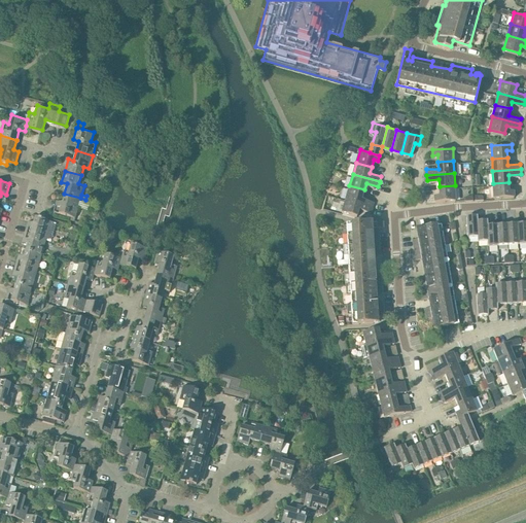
[(509,182),(493,183),(494,196),(514,195),(514,188),(509,189),(509,182)]
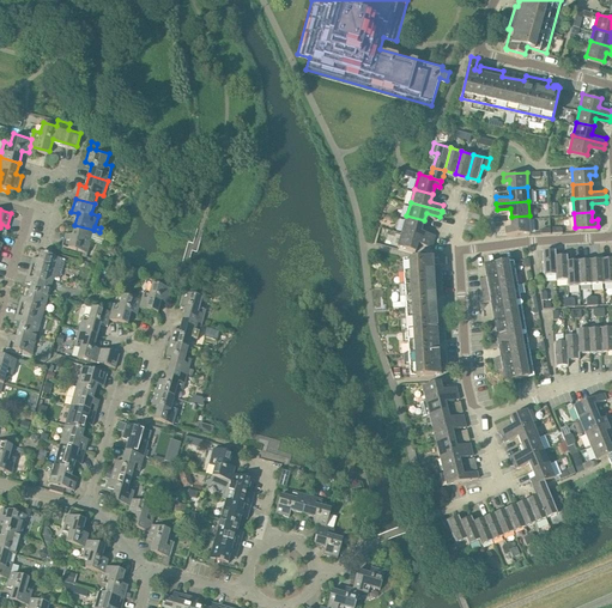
[(406,216),(403,230),(434,238),(436,232),(422,229),(424,220),(406,216)]
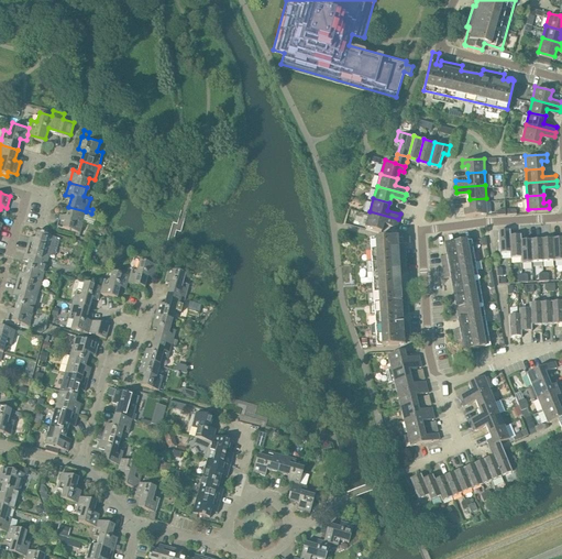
[(486,198),(470,199),(470,207),(464,207),(465,214),(487,212),(486,198)]
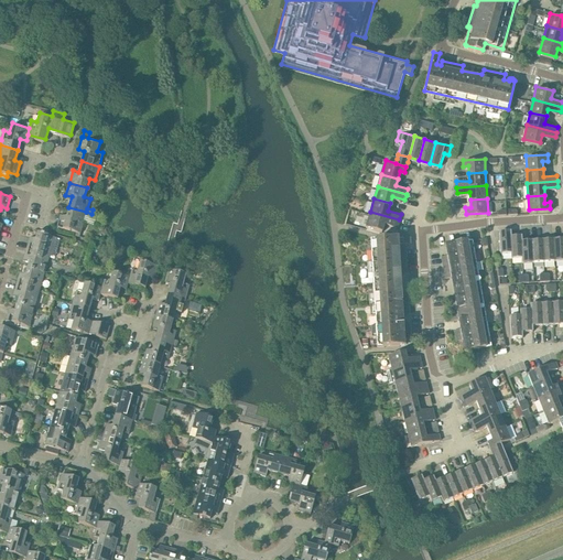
[(61,212),(57,224),(80,230),(86,212),(68,207),(66,213),(61,212)]
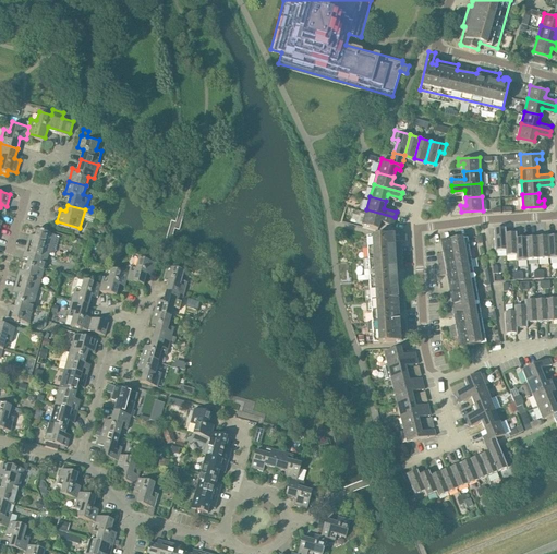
[(395,217),(366,209),(362,223),(378,227),(380,219),(394,223),(395,217)]
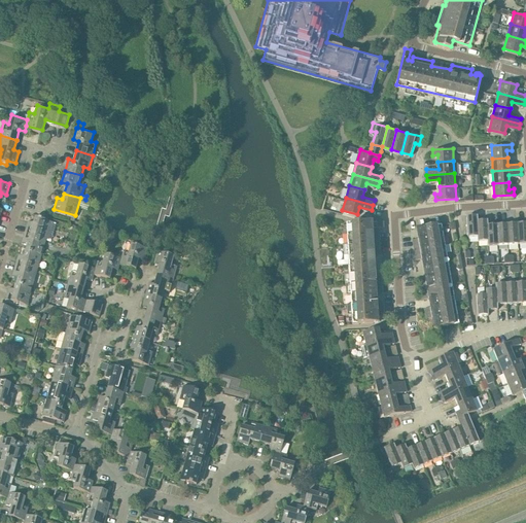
[(468,235),(478,234),(479,234),(478,218),(479,218),(478,213),(467,214),(468,235)]
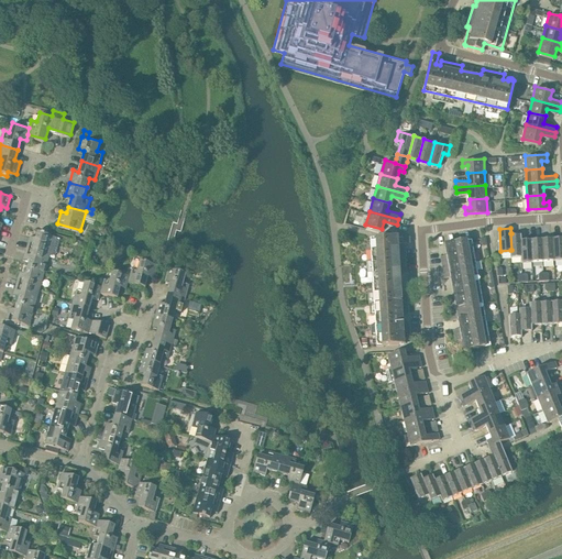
[(26,245),(51,252),(55,253),(61,236),(37,229),(36,236),(30,233),(26,245)]
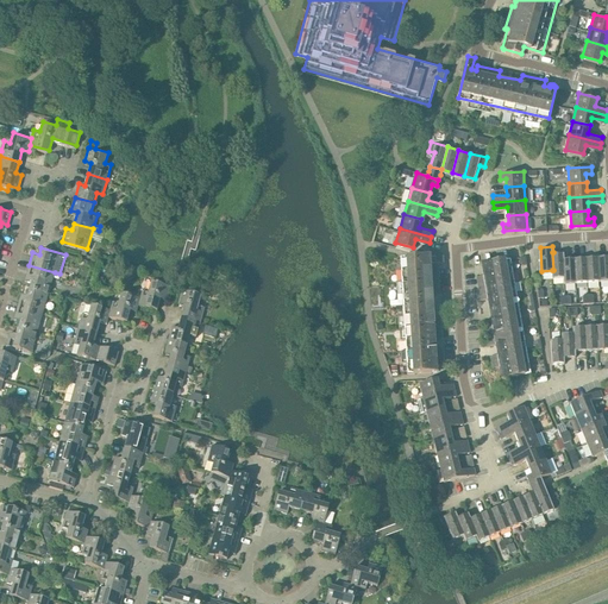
[(553,276),(564,276),(565,276),(563,257),(564,257),(563,251),(553,252),(552,252),(553,270),(552,270),(553,276)]
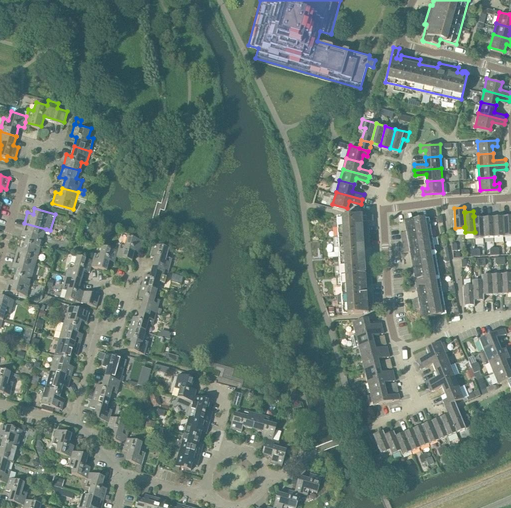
[(363,243),(369,243),(368,223),(362,223),(362,219),(373,218),(372,213),(366,213),(358,214),(337,215),(343,312),(364,311),(369,311),(370,311),(371,310),(371,309),(372,309),(372,308),(371,307),(371,306),(370,306),(369,306),(367,306),(367,301),(372,301),(372,290),(366,291),(365,282),(371,282),(370,262),(364,262),(363,243)]
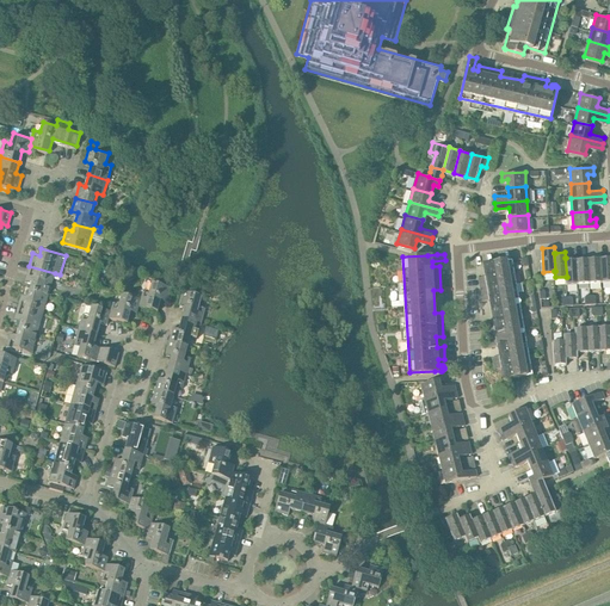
[(601,255),(589,257),(591,280),(602,279),(601,255)]
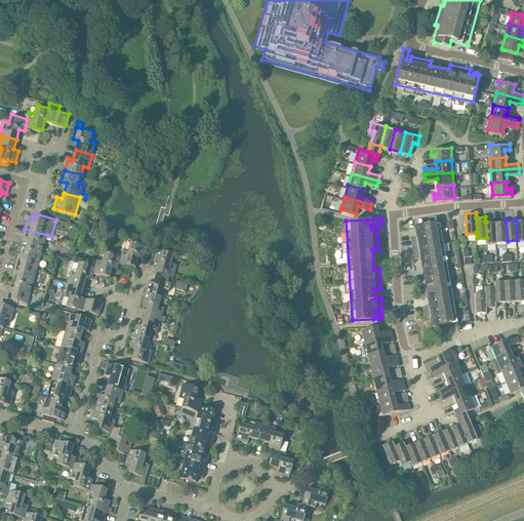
[(429,294),(430,304),(425,304),(427,315),(432,314),(434,323),(458,319),(441,221),(419,225),(415,225),(417,235),(412,236),(416,255),(421,255),(425,274),(419,275),(424,295),(429,294)]
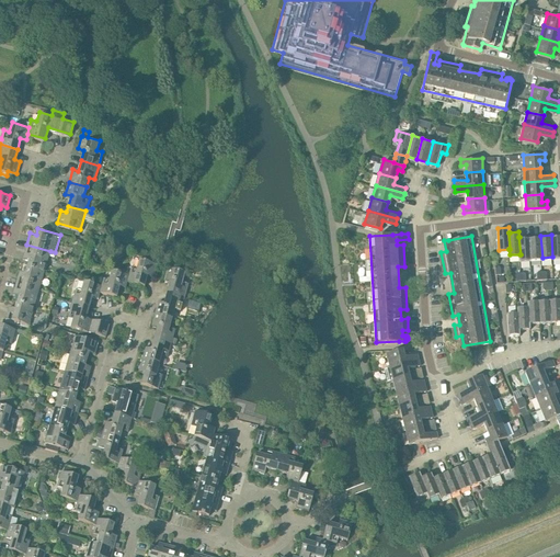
[(520,259),(530,258),(529,236),(520,237),(518,237),(521,254),(520,254),(520,259)]
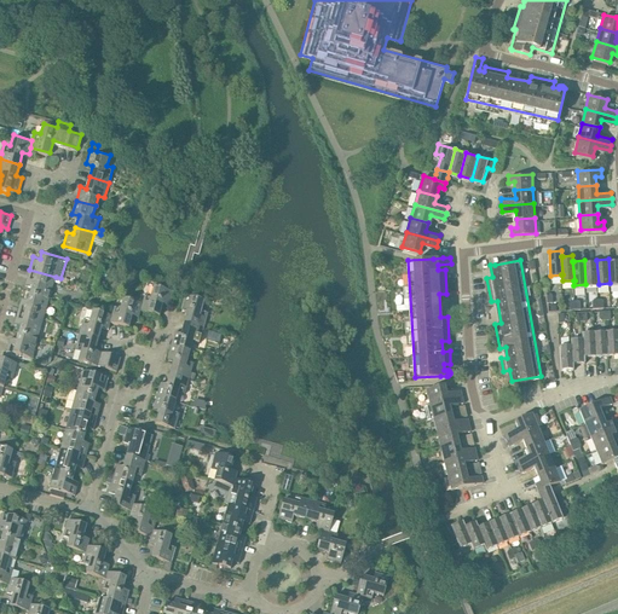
[(585,284),(599,284),(596,260),(584,260),(585,284)]
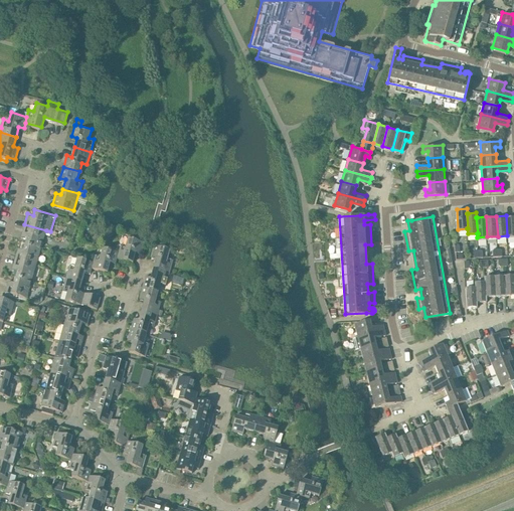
[(41,246),(46,230),(24,224),(21,234),(27,235),(25,241),(41,246)]
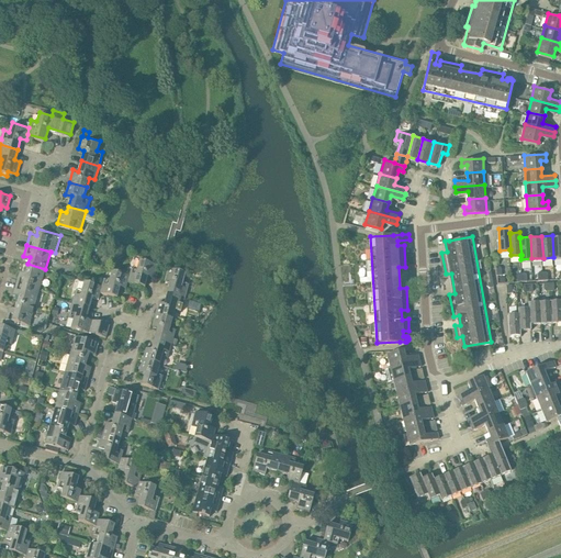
[(128,279),(146,283),(148,274),(154,275),(158,263),(141,257),(137,267),(132,265),(130,272),(128,279)]
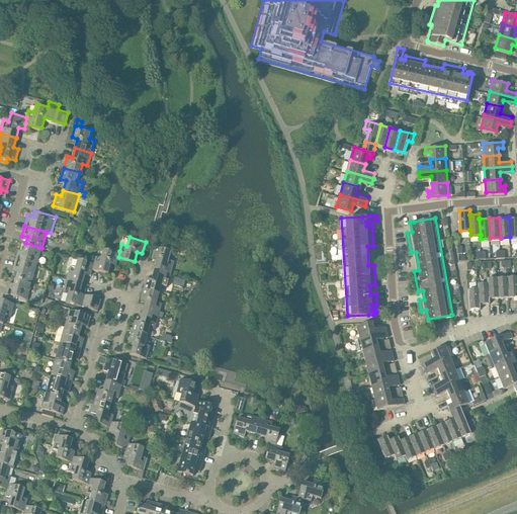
[(36,264),(41,248),(25,243),(23,249),(18,247),(15,258),(36,264)]
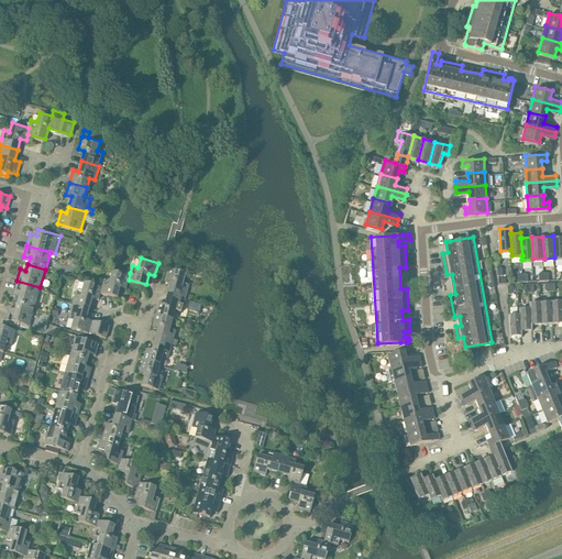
[(172,280),(168,291),(186,295),(189,282),(184,280),(187,271),(169,265),(165,278),(172,280)]
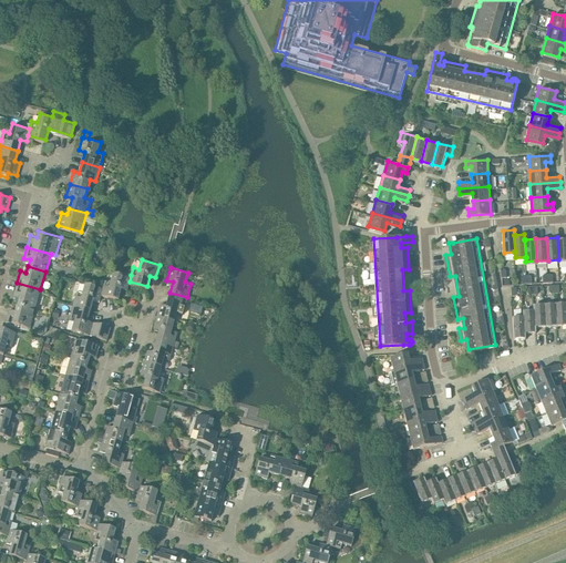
[(101,293),(102,293),(119,297),(122,286),(127,288),(130,282),(131,275),(113,270),(111,279),(105,278),(103,286),(101,293)]
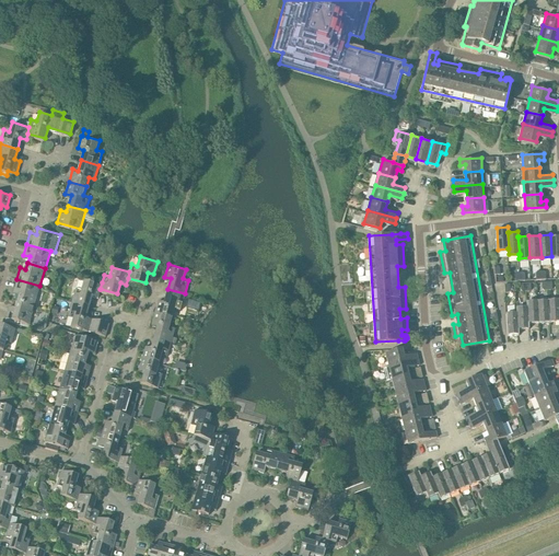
[(90,304),(90,303),(93,293),(99,294),(101,289),(100,289),(102,282),(84,277),(82,287),(77,286),(72,299),(90,304)]
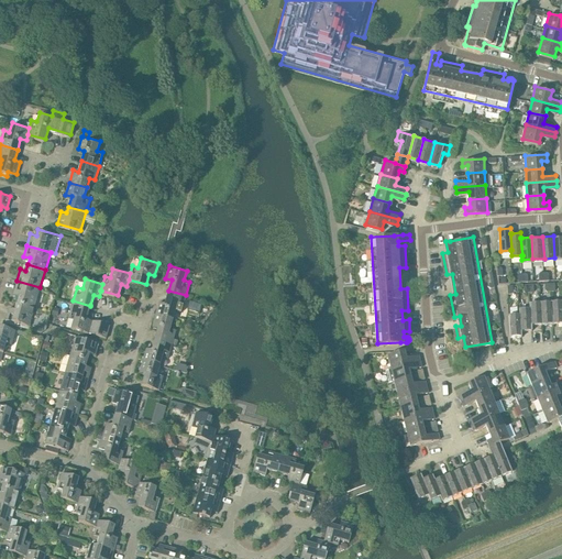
[(35,305),(40,287),(17,281),(13,292),(19,294),(18,299),(35,305)]
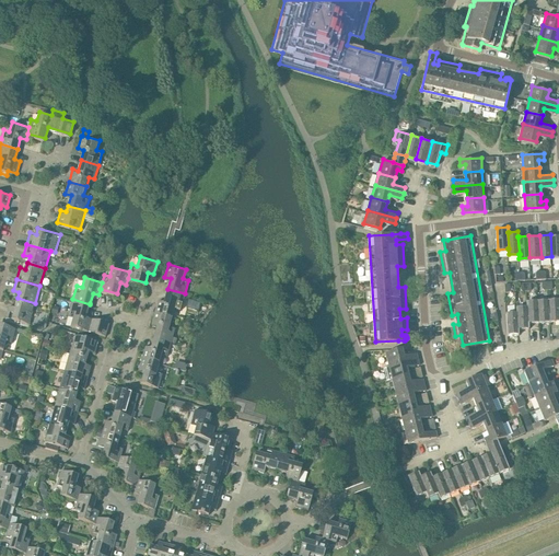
[(167,289),(165,294),(164,299),(159,298),(155,310),(173,315),(175,305),(181,308),(185,293),(167,289)]
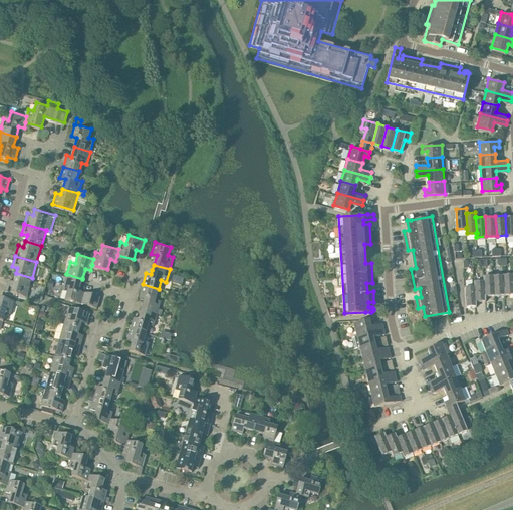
[(512,272),(504,273),(505,293),(512,292),(512,272)]
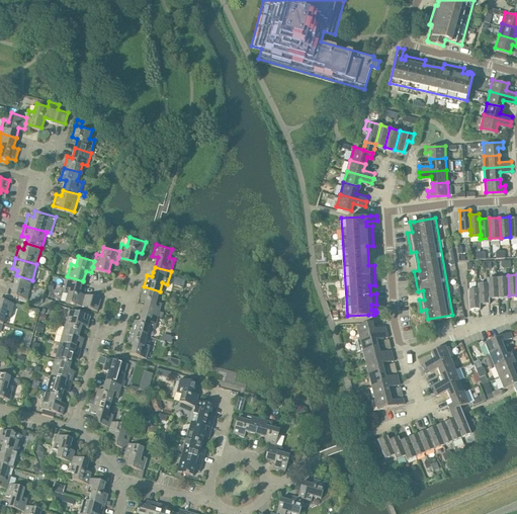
[(32,280),(16,275),(14,281),(9,280),(6,290),(27,297),(32,280)]
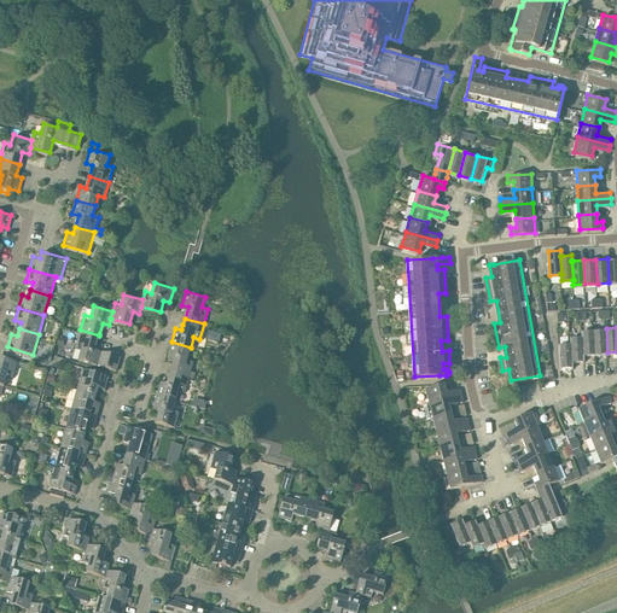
[(585,354),(595,354),(593,328),(582,330),(582,336),(583,336),(585,354)]
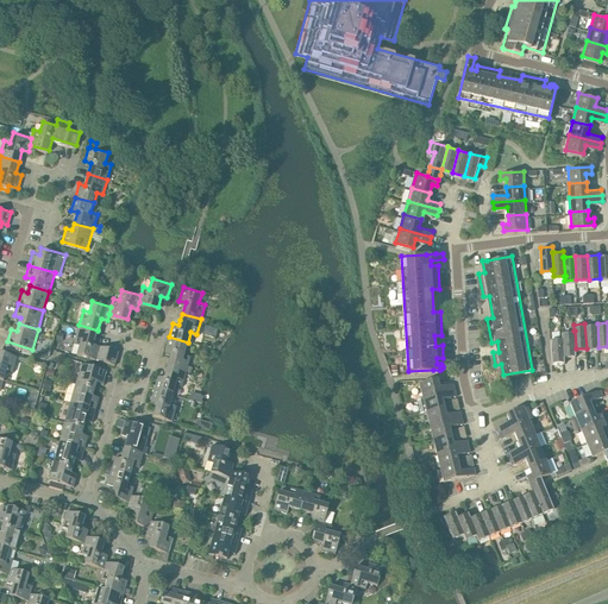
[(597,323),(584,323),(587,348),(599,347),(597,323)]
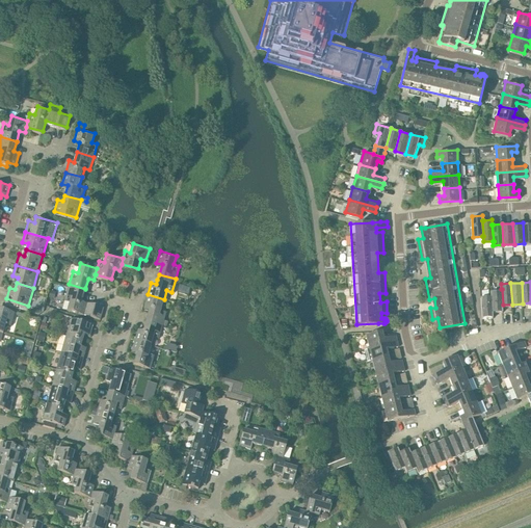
[(101,316),(104,305),(83,298),(85,289),(69,284),(65,297),(71,298),(68,308),(101,316)]
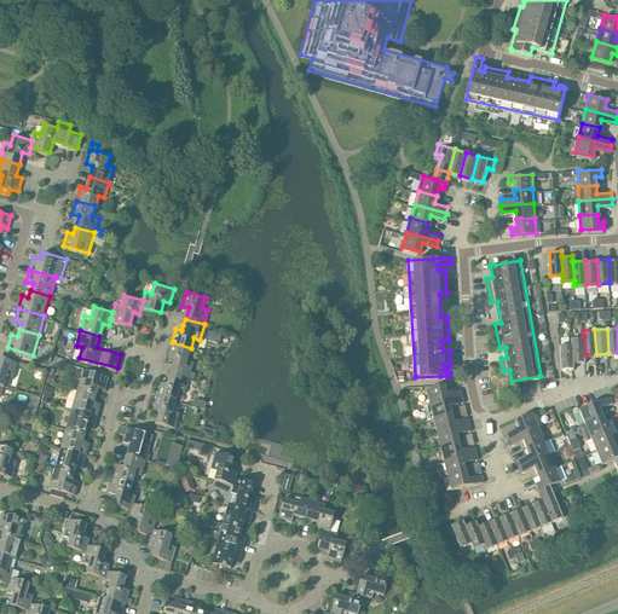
[(587,360),(585,354),(584,336),(583,336),(571,336),(572,342),(573,360),(575,360),(587,360)]
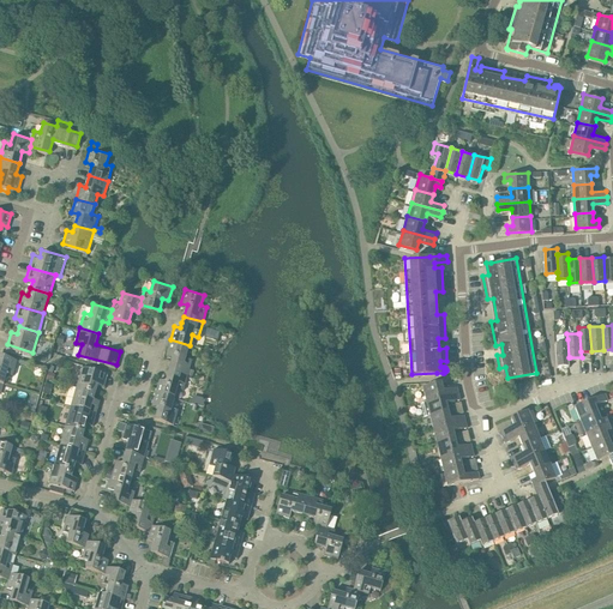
[(170,339),(167,353),(173,355),(169,366),(188,372),(193,373),(196,367),(191,366),(193,356),(187,355),(190,345),(170,339)]
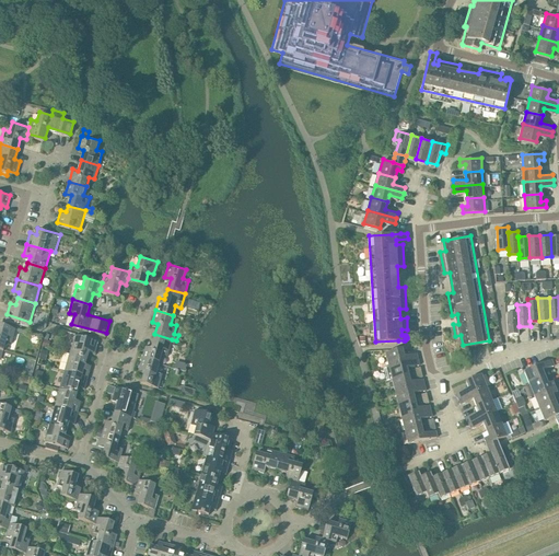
[(507,311),(508,333),(520,332),(520,326),(519,326),(517,310),(507,311)]
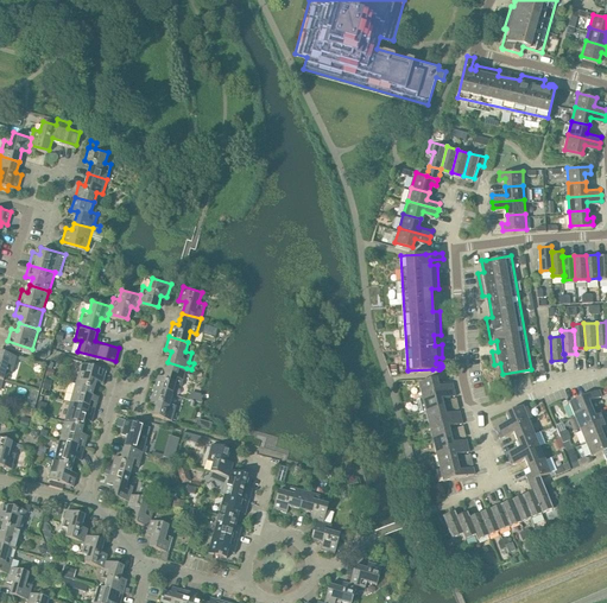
[(0,375),(5,376),(7,367),(13,368),(18,354),(0,348),(0,375)]
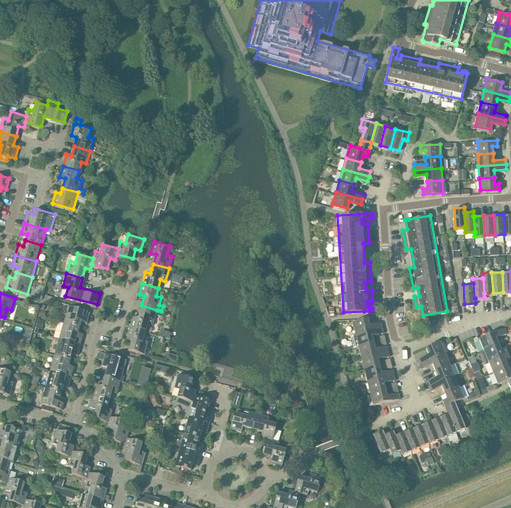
[(87,320),(90,309),(69,303),(64,320),(80,324),(82,319),(87,320)]
